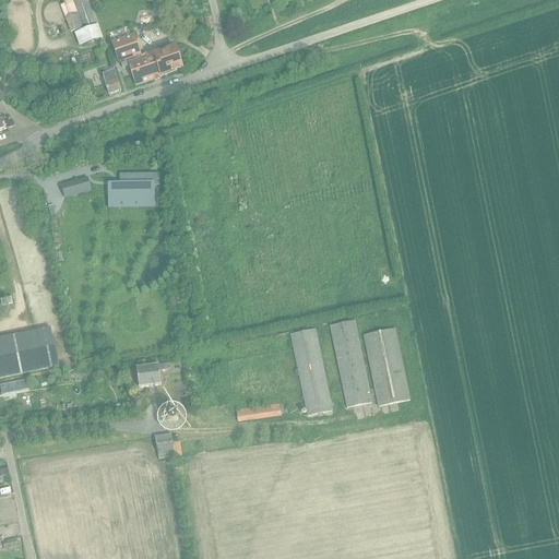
[(78,33),(82,45),(100,38),(88,3),(97,0),(71,0),(76,14),(70,16),(74,32),(82,30),(83,31),(78,33)]
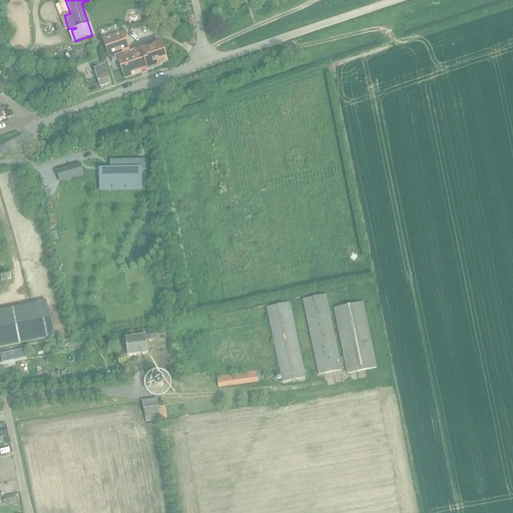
[(148,70),(148,69),(167,63),(160,43),(154,45),(153,41),(147,43),(148,46),(140,49),(140,47),(129,51),(122,32),(101,39),(108,59),(109,59),(110,59),(117,57),(124,78),(141,72),(142,73),(146,71),(148,70)]
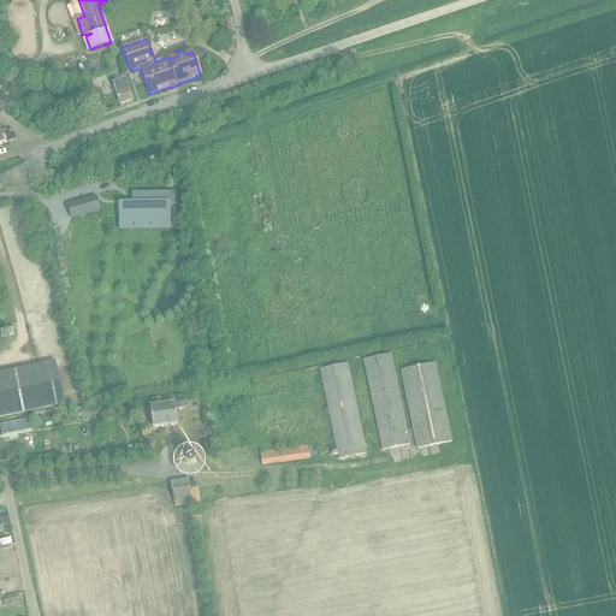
[(116,93),(119,104),(132,100),(125,78),(113,83),(116,93)]
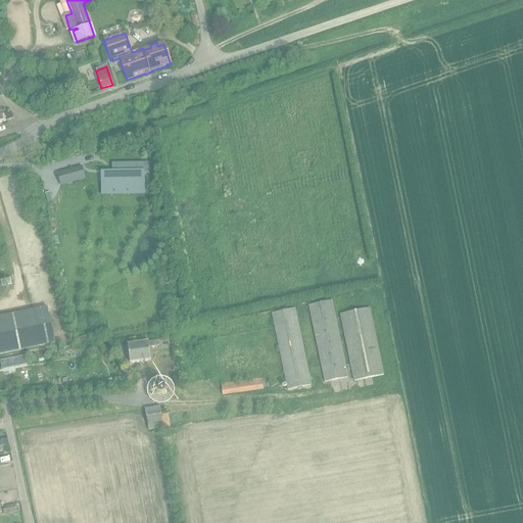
[(0,111),(0,123),(13,119),(11,113),(10,112),(3,114),(2,111),(0,111)]
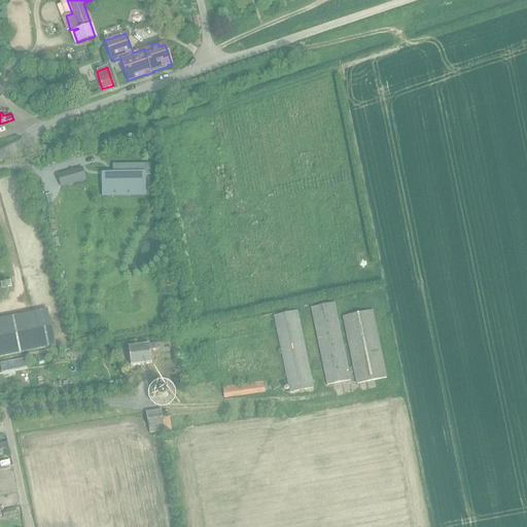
[(72,152),(63,155),(65,161),(74,157),(72,152)]
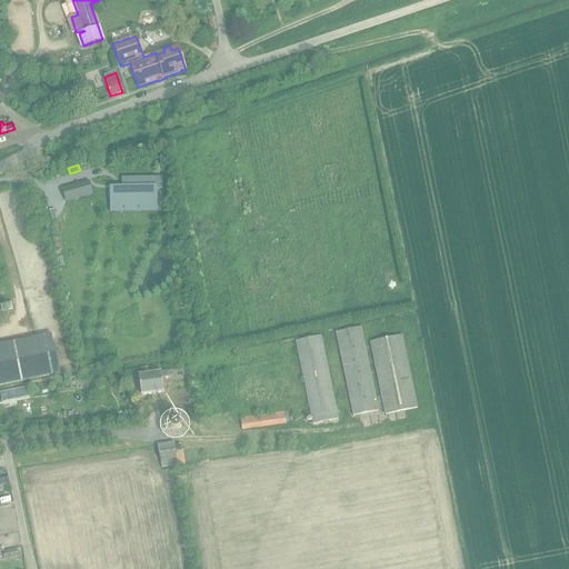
[(122,188),(110,188),(110,197),(111,197),(111,206),(121,206),(146,206),(146,205),(156,205),(156,197),(156,189),(161,189),(161,178),(122,179),(122,188)]
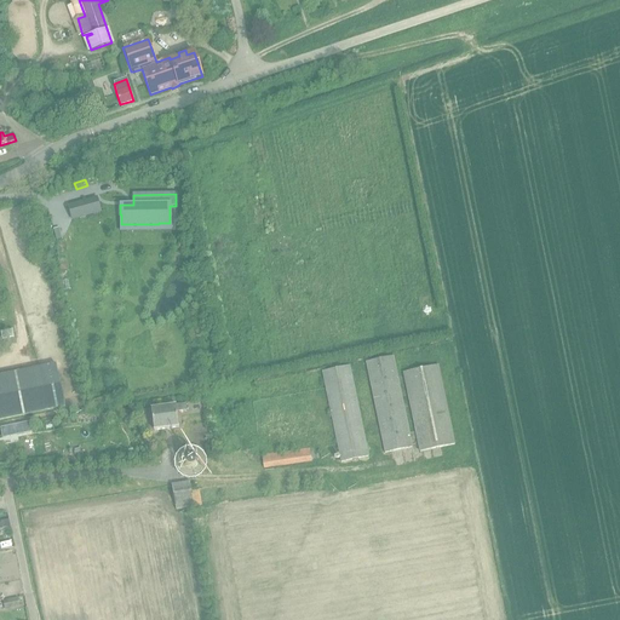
[(97,197),(82,201),(86,216),(101,212),(97,197)]
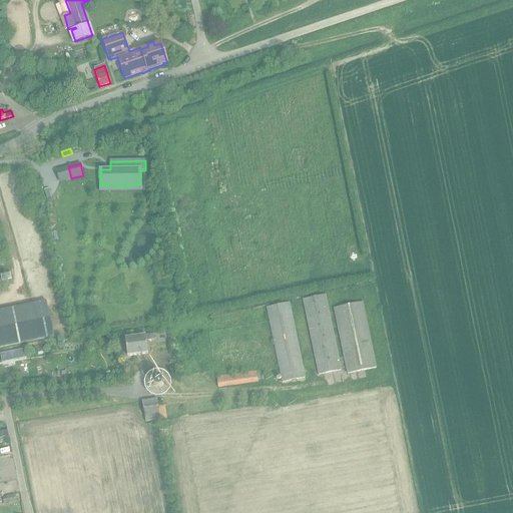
[(242,206),(240,195),(230,197),(232,208),(242,206)]
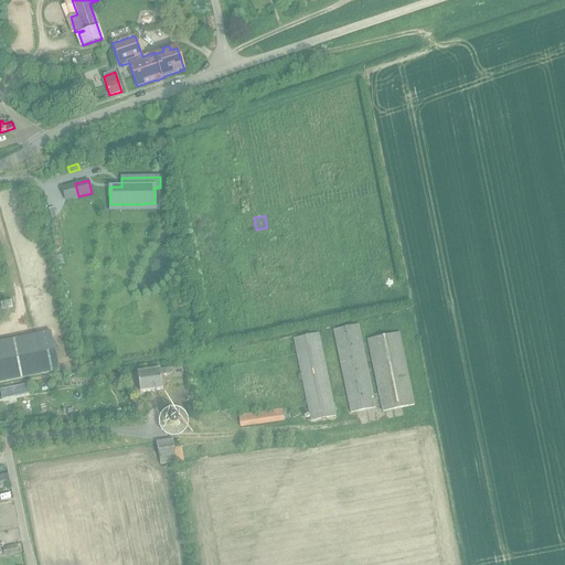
[(333,330),(351,413),(375,407),(358,324),(333,330)]
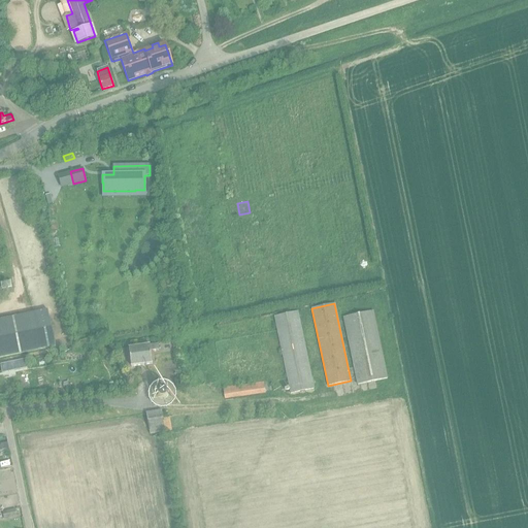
[(47,310),(0,320),(0,358),(56,347),(47,310)]
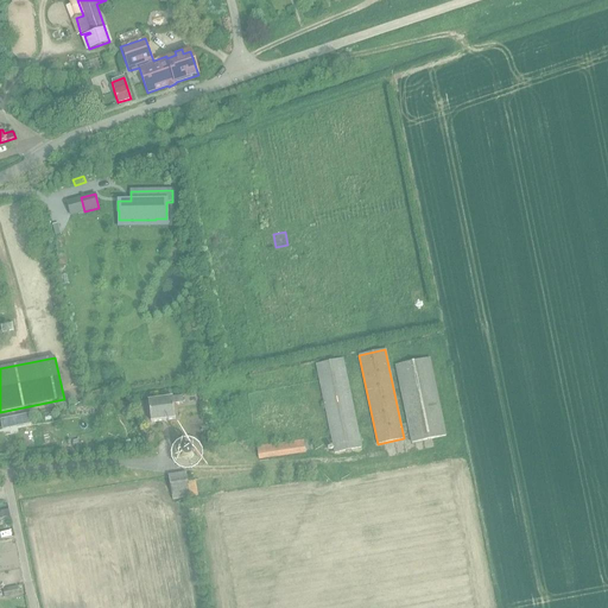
[(396,365),(412,442),(445,435),(430,358),(396,365)]
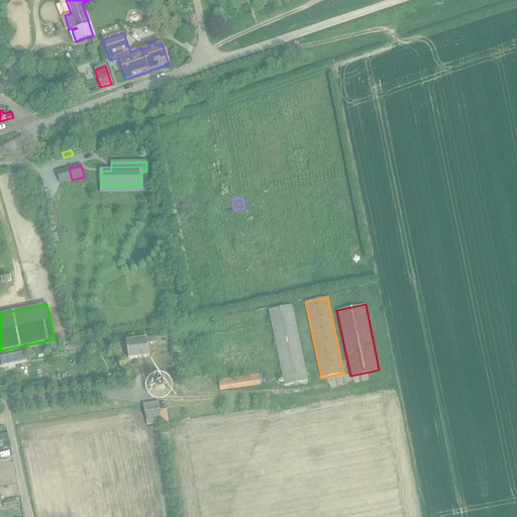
[(269,309),(285,385),(307,381),(291,305),(269,309)]
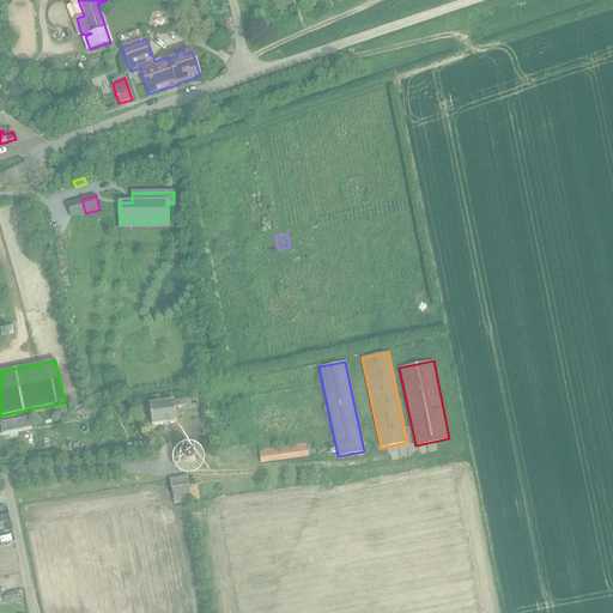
[(184,406),(184,399),(150,405),(152,425),(177,422),(175,407),(184,406)]
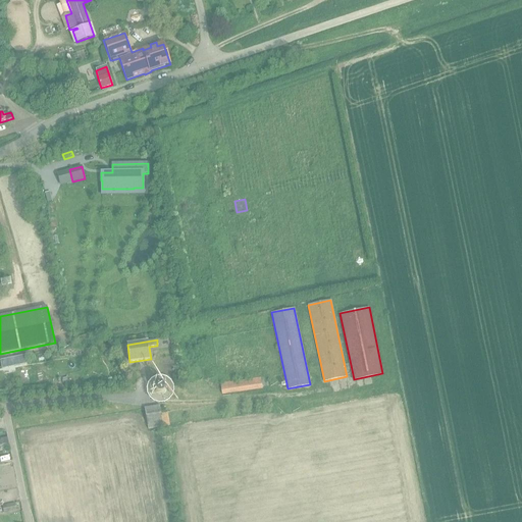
[(24,355),(12,358),(13,366),(25,364),(24,355)]
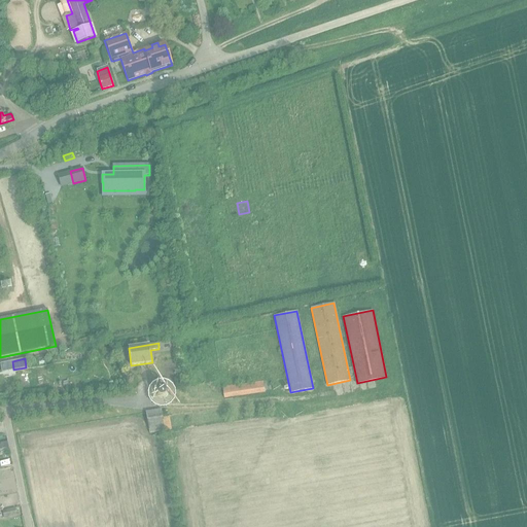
[(223,397),(265,391),(264,381),(222,387),(223,397)]
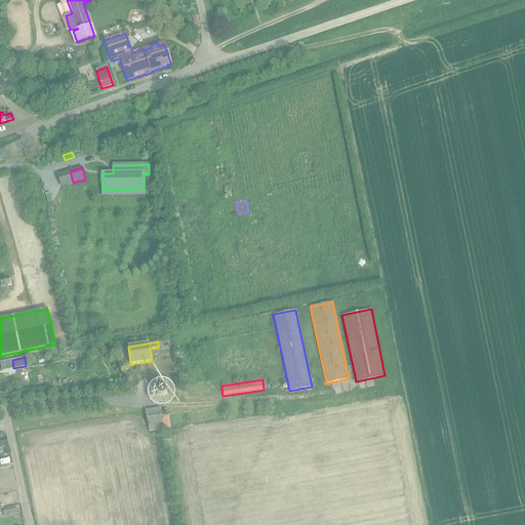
[(169,393),(169,392),(169,390),(168,388),(167,387),(166,386),(164,385),(162,385),(161,385),(159,386),(158,386),(156,387),(155,389),(154,390),(154,392),(154,394),(154,395),(155,397),(156,398),(158,399),(159,400),(161,400),(163,400),(164,400),(166,399),(167,398),(168,397),(169,395),(169,393)]
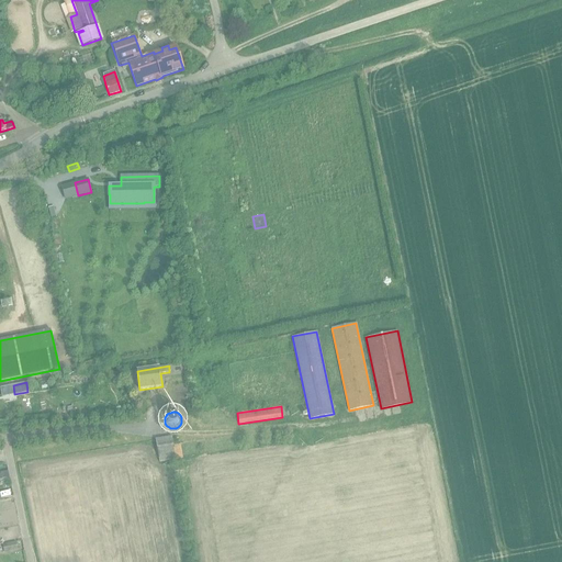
[(182,458),(180,445),(173,446),(171,437),(156,440),(159,462),(175,459),(175,460),(176,460),(176,459),(182,458)]
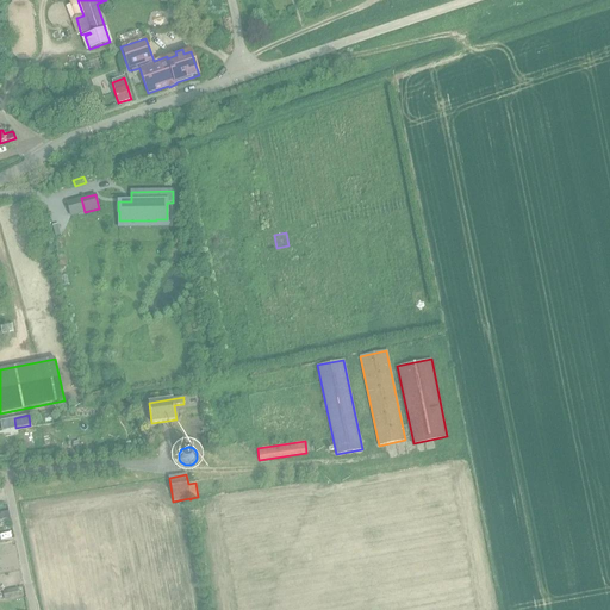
[(19,596),(18,589),(2,592),(5,599),(19,596)]
